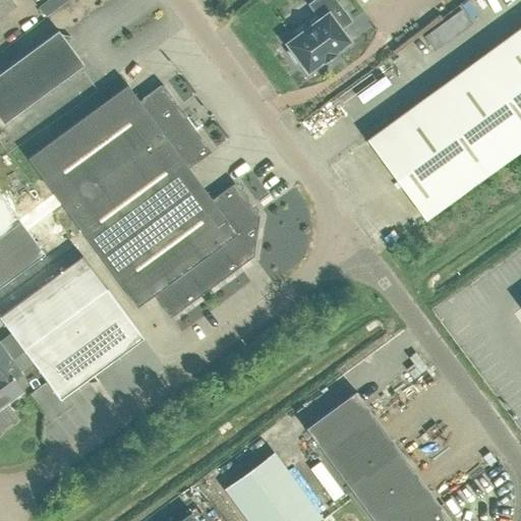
[(0,0),(0,15),(16,4),(12,0),(0,0)]
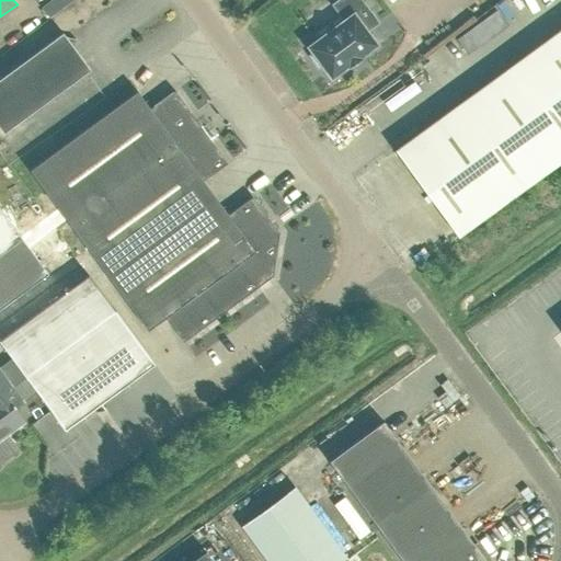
[(70,3),(67,0),(53,0),(41,9),(49,19),(70,3)]
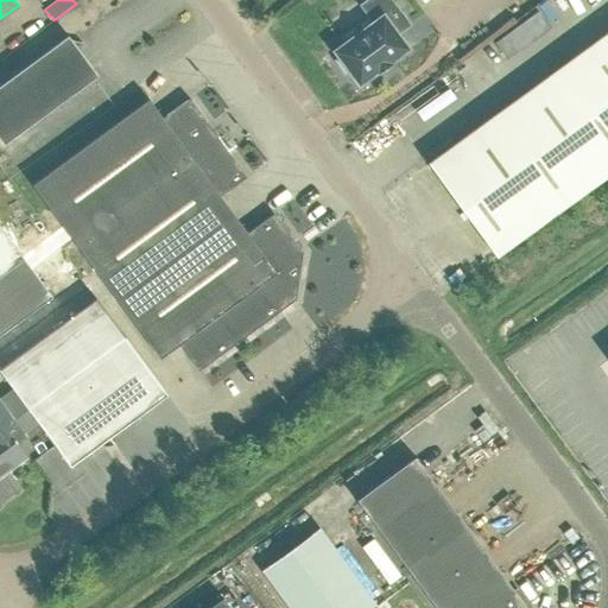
[(379,74),(391,64),(388,62),(406,49),(396,33),(409,25),(390,0),(367,0),(361,5),(373,23),(335,51),(339,57),(334,61),(343,74),(348,70),(359,83),(377,70),(379,74)]
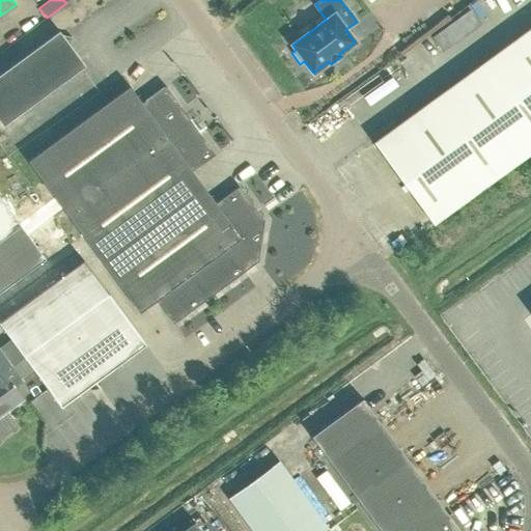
[(432,224),(530,151),(530,27),(373,142),(432,224)]
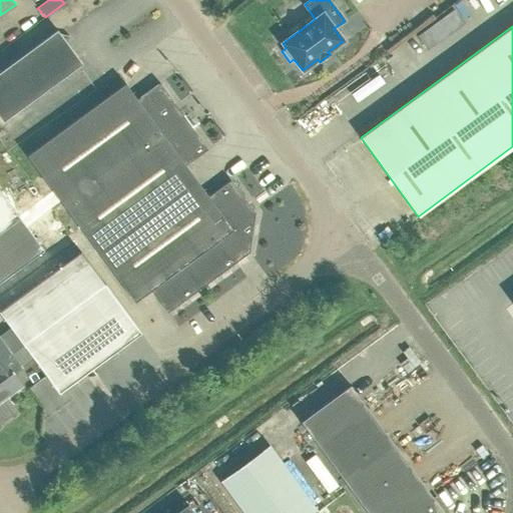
[(0,118),(2,121),(81,63),(67,44),(68,36),(60,34),(57,30),(0,71),(0,118)]
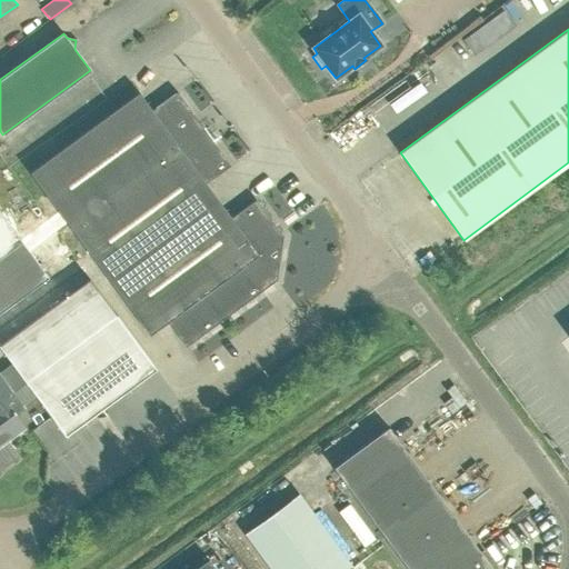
[(461,49),(449,56),(456,69),(481,55),(472,40),(460,47),(461,49)]
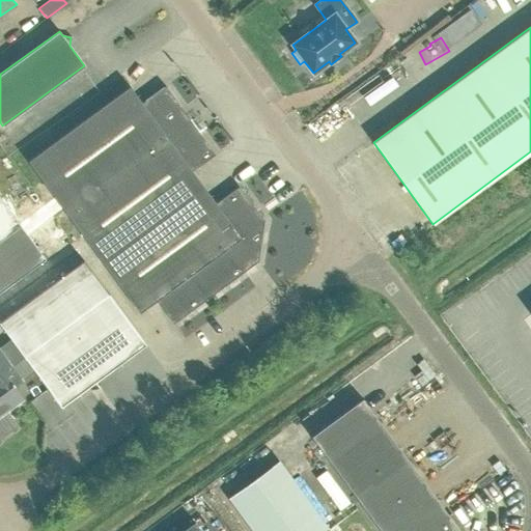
[(64,212),(190,119),(165,86),(141,103),(129,86),(27,161),(64,212)]
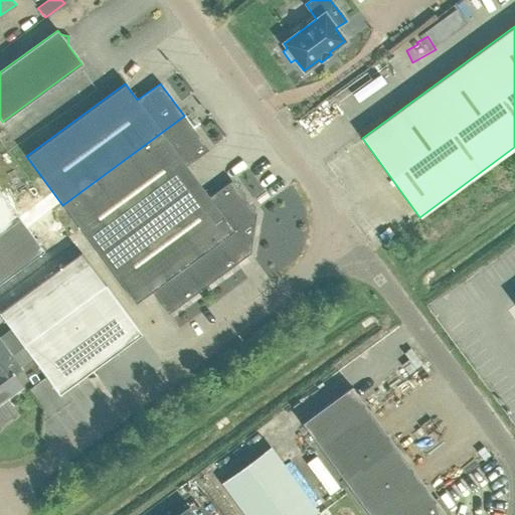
[(99,254),(197,182),(185,166),(208,150),(184,116),(62,205),(99,254)]
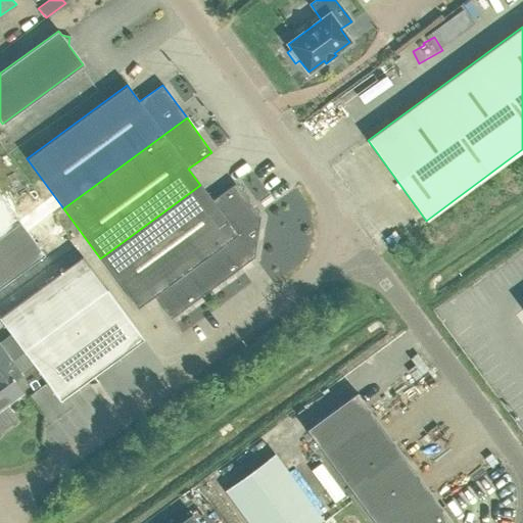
[(14,119),(0,127),(0,132),(5,140),(21,130),(14,119)]
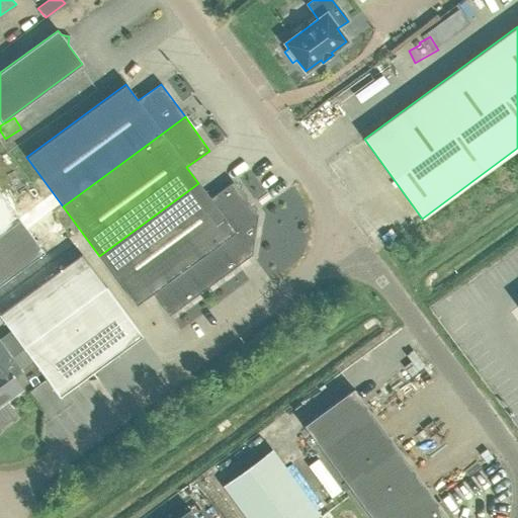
[(198,183),(99,256),(136,306),(152,293),(169,316),(251,255),(257,216),(233,182),(209,198),(198,183)]
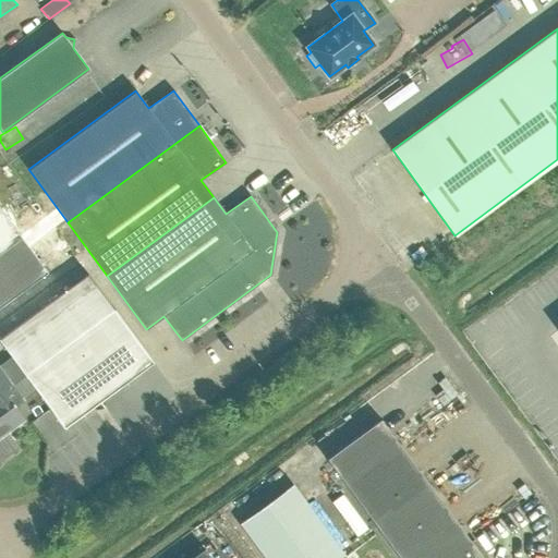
[(0,307),(48,273),(22,238),(0,207),(0,307)]
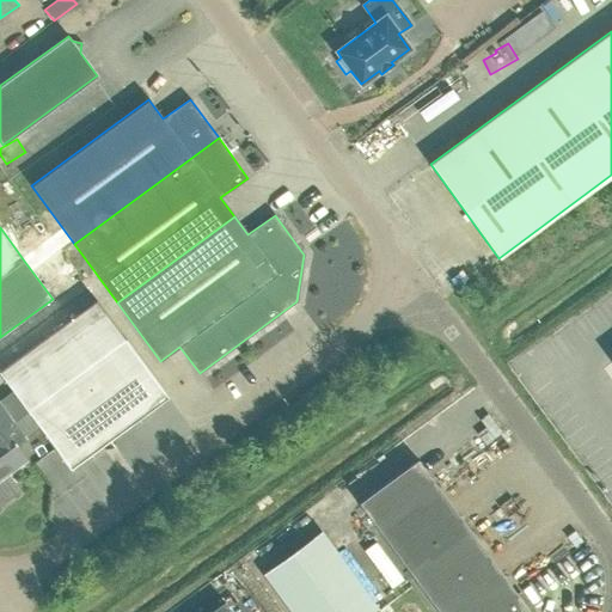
[(0,506),(20,493),(7,475),(25,460),(14,446),(24,439),(23,436),(37,424),(69,469),(167,397),(96,300),(0,371),(0,373),(13,392),(0,401),(0,506)]
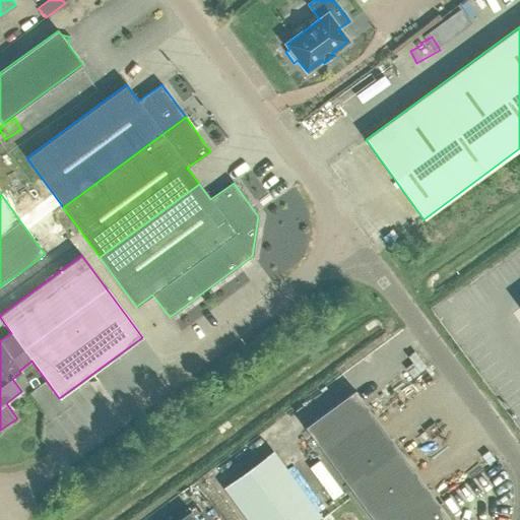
[(371,519),(449,519),(353,391),(304,429),(371,519)]
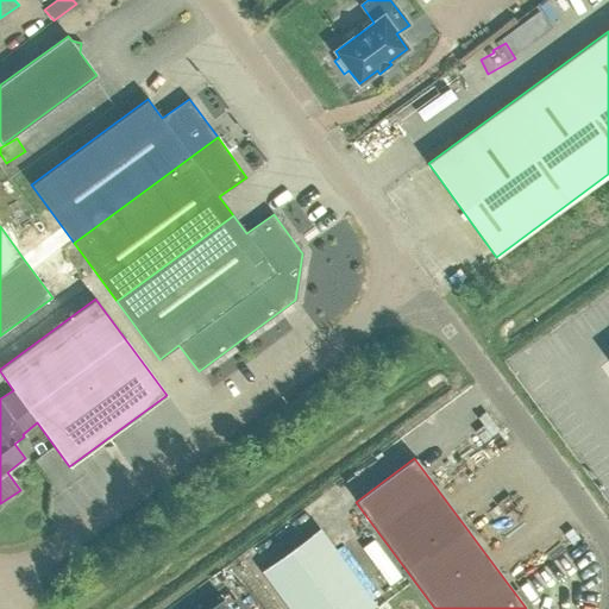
[(288,608),(372,608),(376,607),(319,531),(262,572),(288,608)]
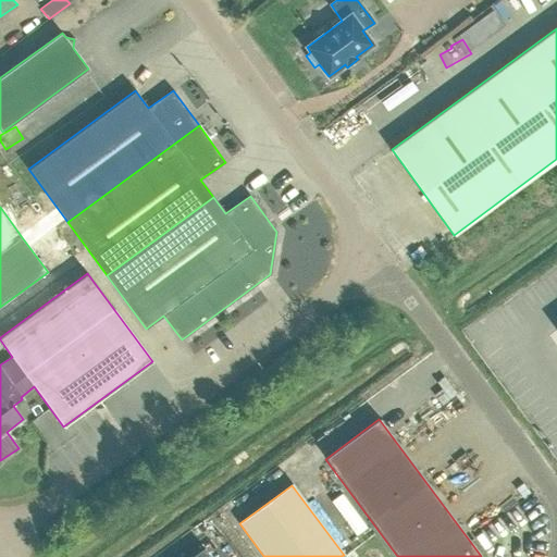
[(210,556),(203,547),(190,556),(210,556)]
